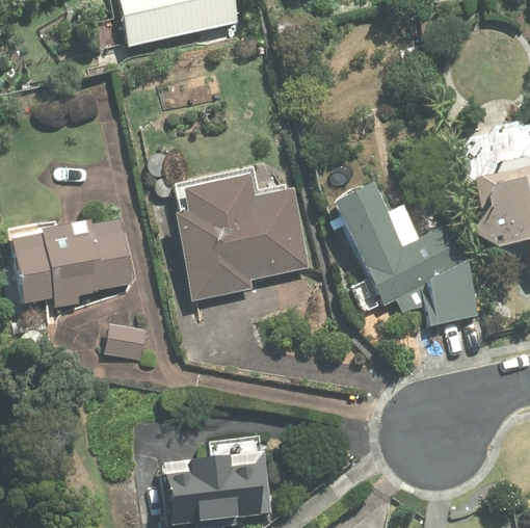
[(118,0),(129,46),(238,21),(233,0),(118,0)]
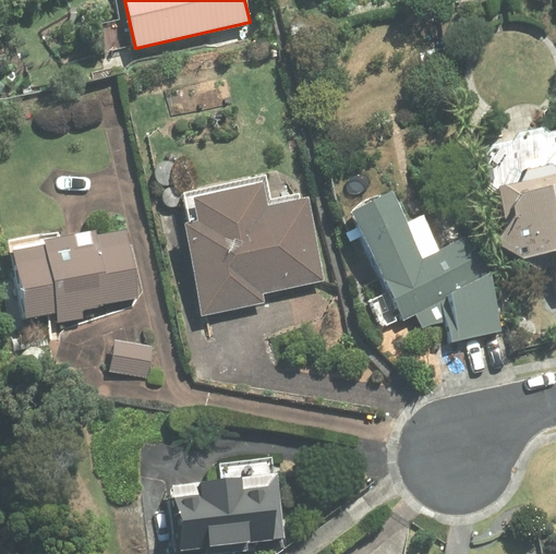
[(427,48),(430,65),(440,64),(438,47),(427,48)]
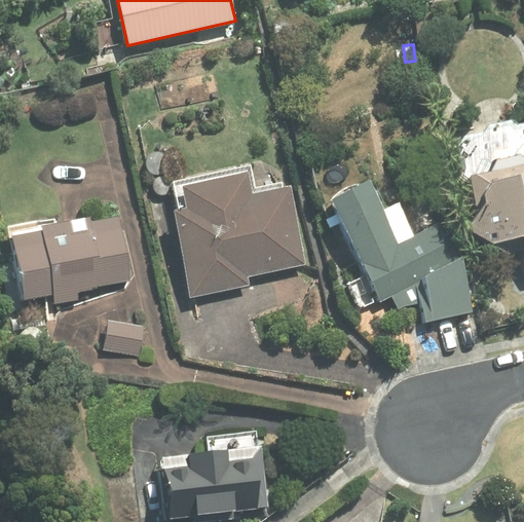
[(523,157),(521,155),(498,159),(494,173),(472,176),(478,214),(473,223),(475,232),(494,243),(523,238),(523,157)]
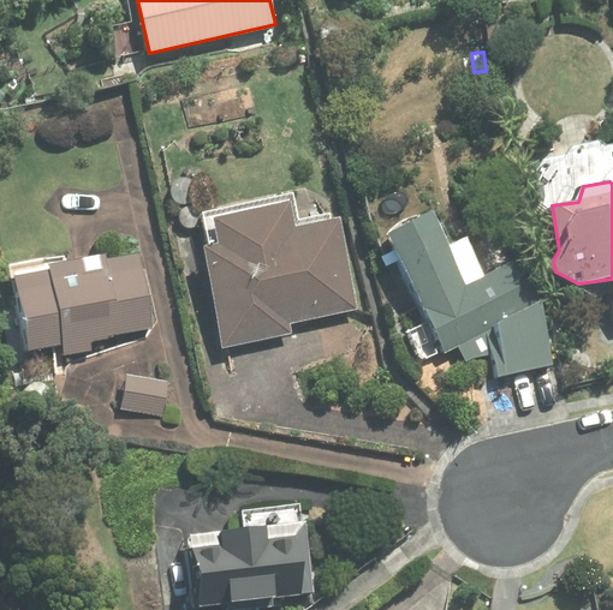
[(218,245),(203,247),(221,347),(292,334),(290,321),(357,309),(339,219),(295,226),(290,202),(212,216),(218,245)]
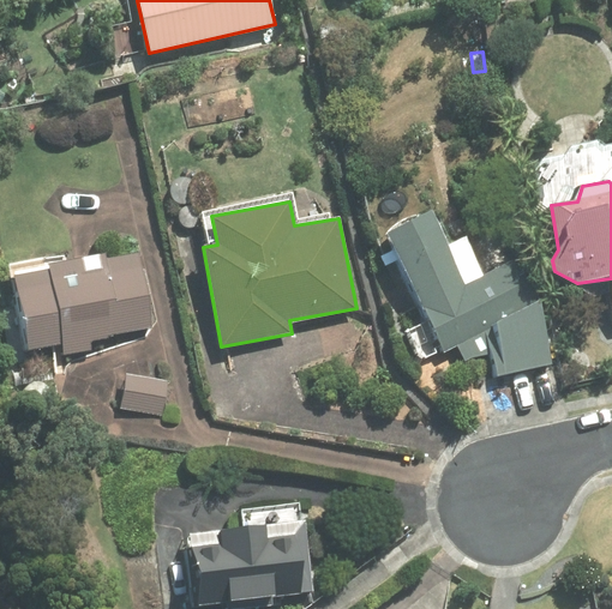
[(431,211),(387,233),(394,249),(382,255),(387,265),(399,258),(444,351),(459,344),(466,357),(492,350),(497,372),(552,361),(541,301),(520,258),(466,284),(431,211)]
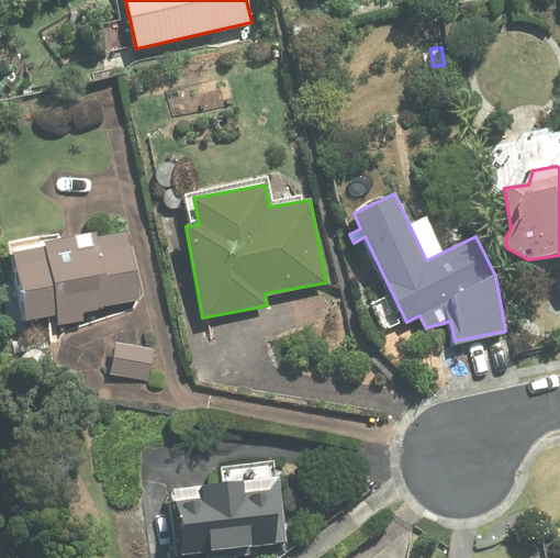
[(94,232),(11,252),(28,321),(56,314),(58,324),(84,319),(82,311),(143,297),(127,229),(96,236),(94,232)]
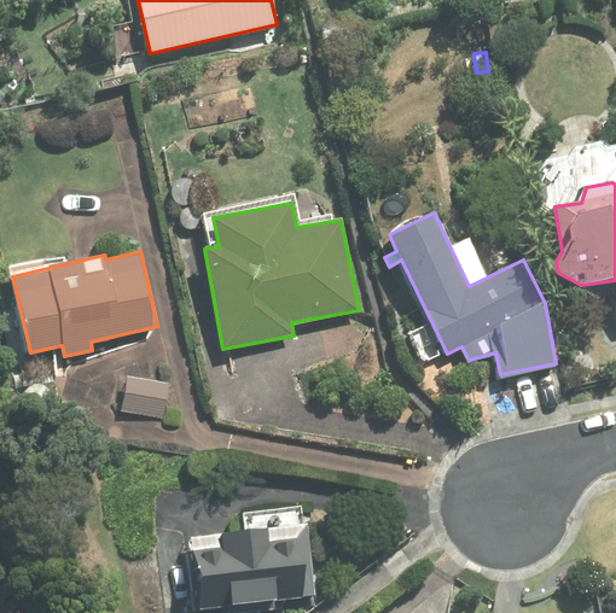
[(127,375),(122,408),(163,414),(168,381),(127,375)]
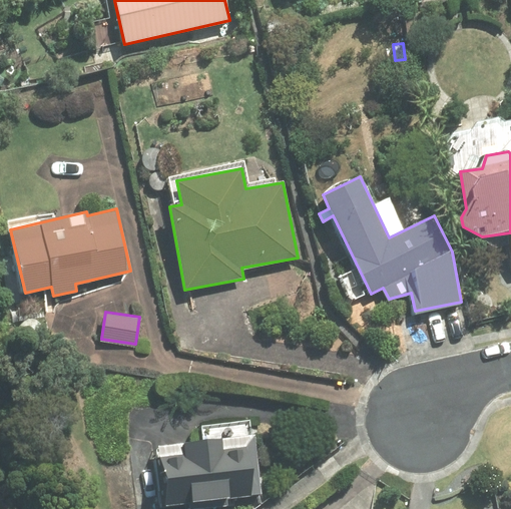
[(252,494),(262,492),(256,434),(252,435),(251,420),(202,425),(204,443),(159,448),(166,506),(252,496),(252,494)]
